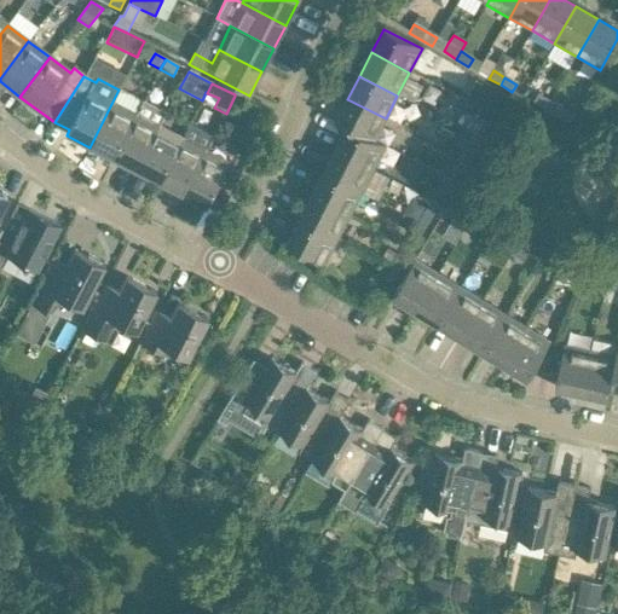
[(487,85),(475,106),(494,115),(504,93),(487,85)]
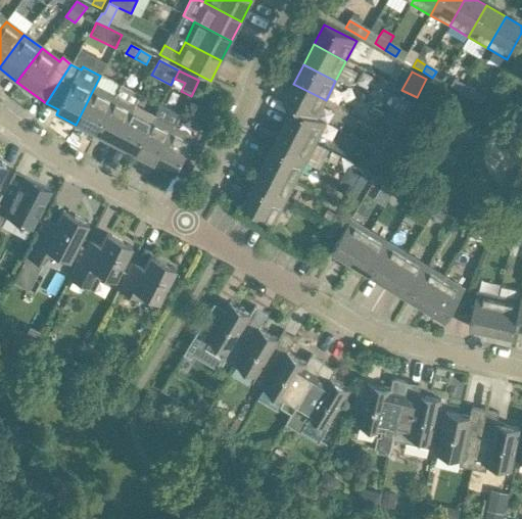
[(461,94),(465,88),(454,82),(451,88),(461,94)]
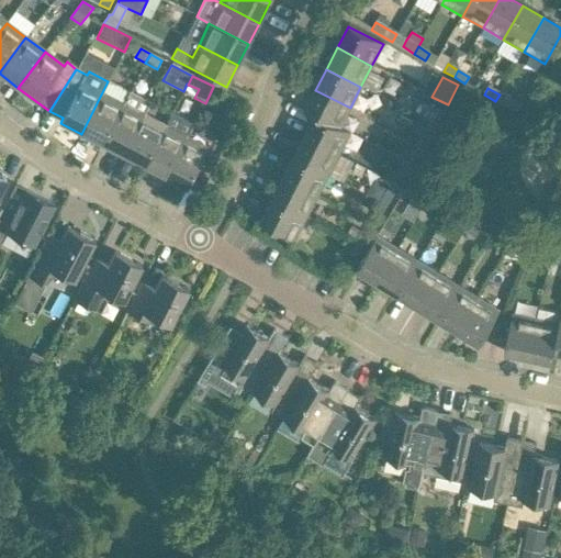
[(339,127),(350,108),(315,90),(304,112),(314,116),(339,129),(339,127)]
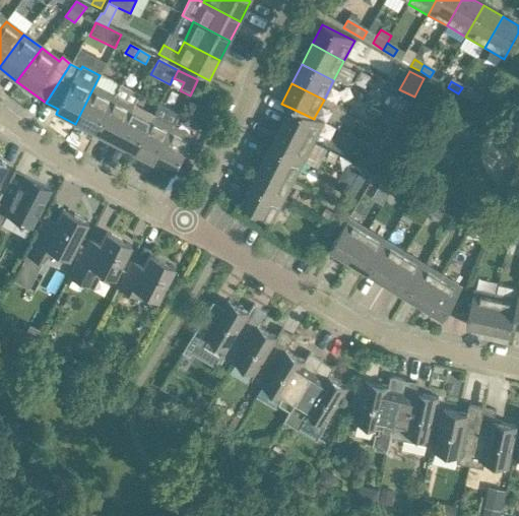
[(115,144),(133,108),(139,95),(120,85),(114,98),(95,134),(115,144)]
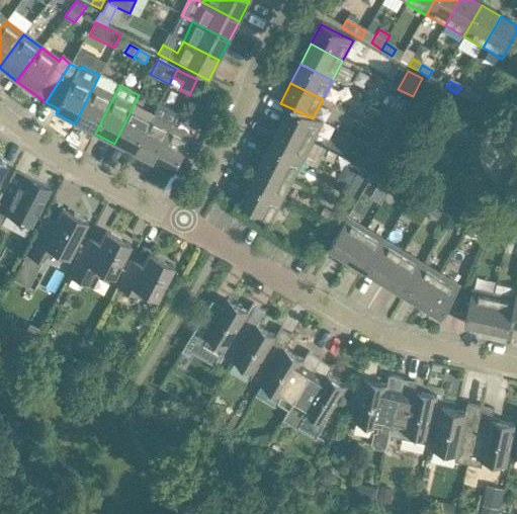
[(95,134),(113,97),(93,87),(75,123),(95,134)]
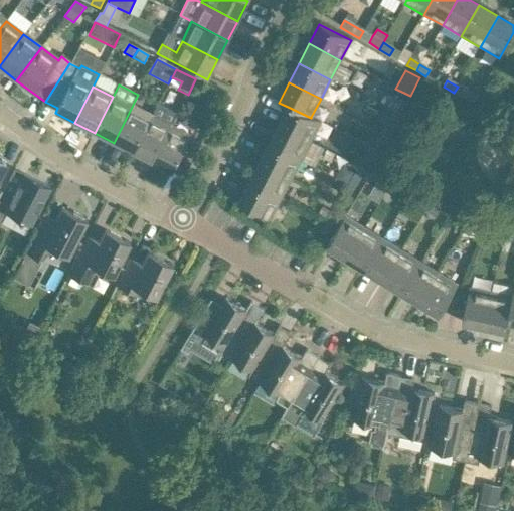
[(458,87),(454,93),(465,99),(469,93),(458,87)]
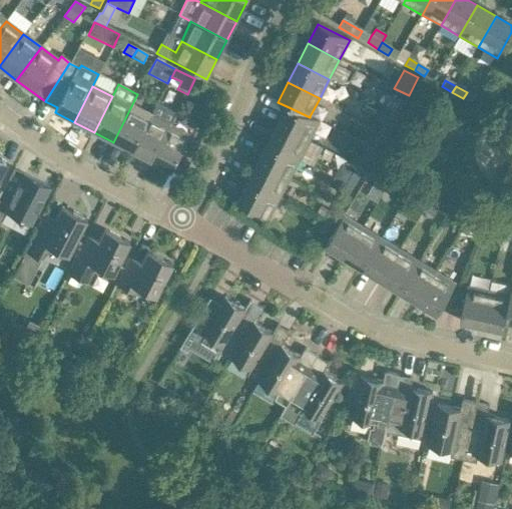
[(398,115),(404,105),(398,100),(391,111),(398,115)]
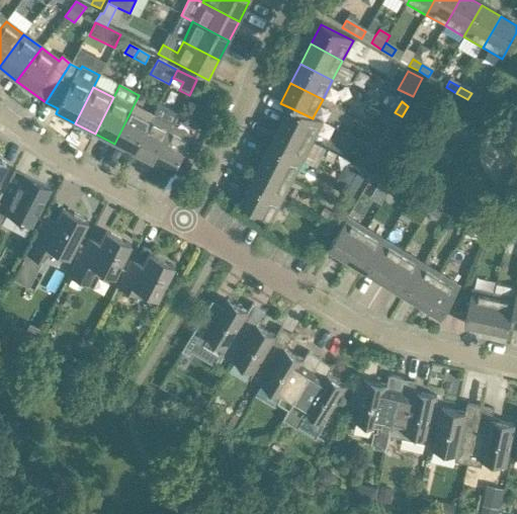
[(134,154),(159,105),(152,117),(133,107),(114,144),(134,154)]
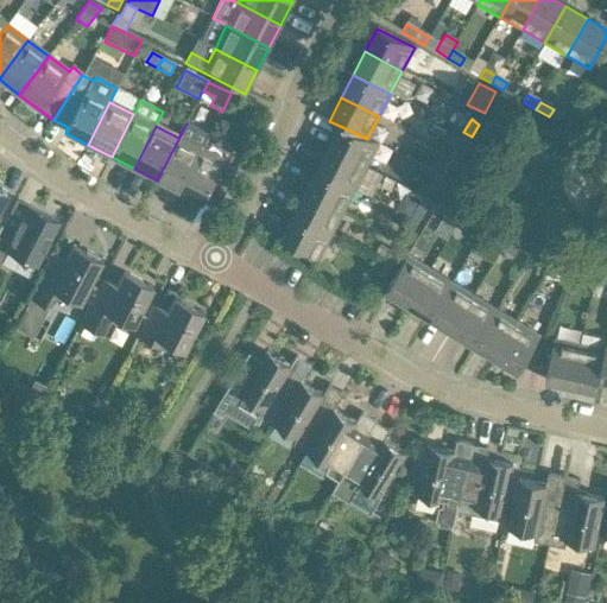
[(178,191),(208,134),(187,124),(157,181),(178,191)]
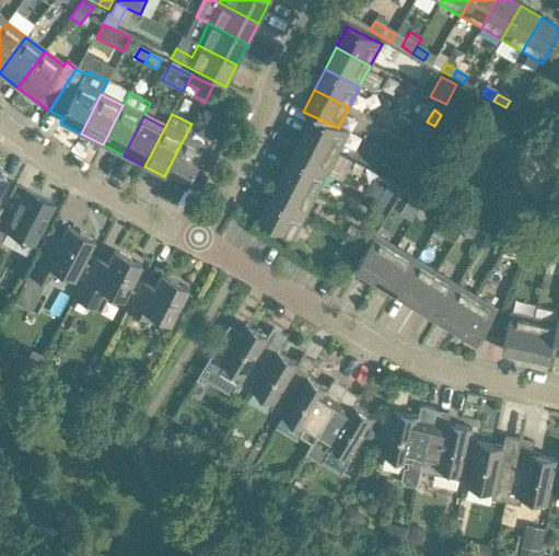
[(313,116),(302,137),(337,155),(348,134),(338,128),(313,116)]
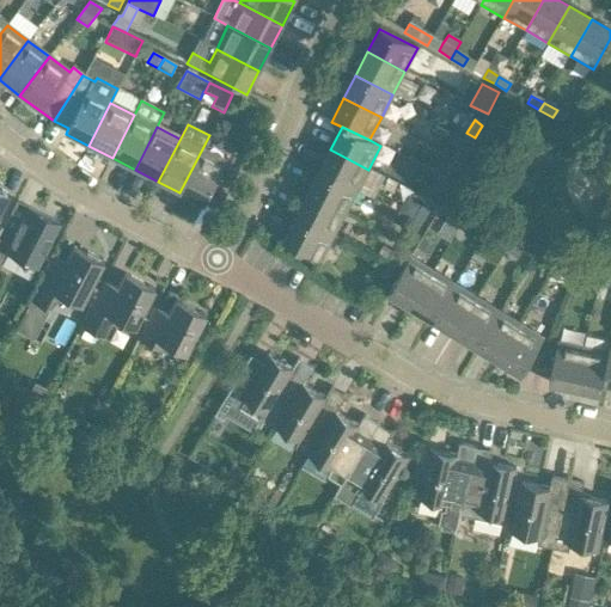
[(468,149),(475,138),(466,133),(459,145),(468,149)]
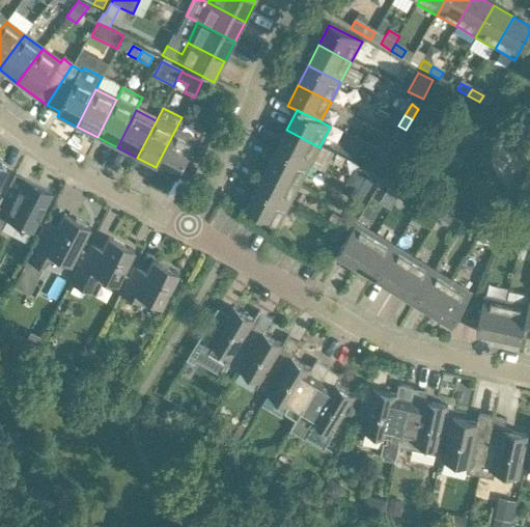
[(197,142),(176,131),(183,118),(182,117),(156,167),(177,178),(179,174),(191,181),(205,151),(194,146),(197,142)]
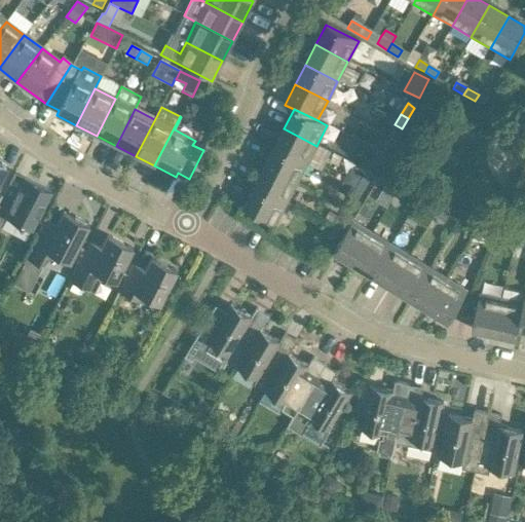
[(306,165),(316,146),(284,128),(273,148),(306,165)]
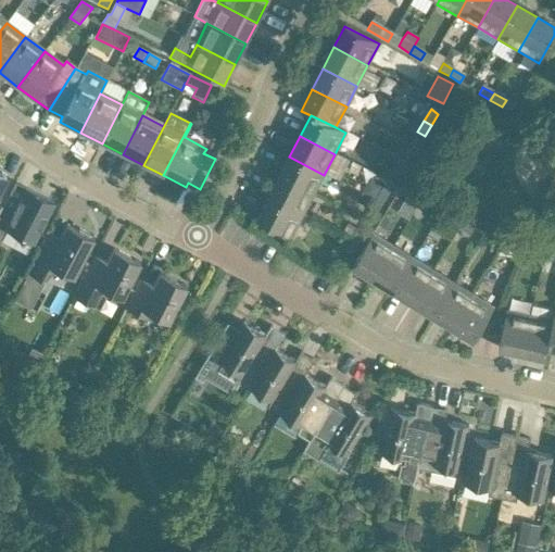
[(407,165),(414,153),(406,149),(400,161),(407,165)]
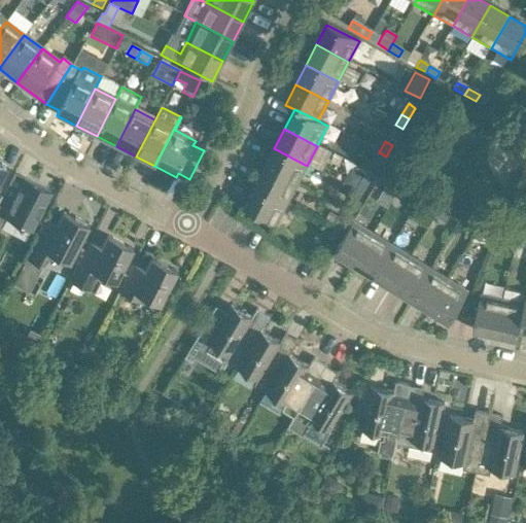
[(296,185),(307,166),(274,148),(264,169),(296,185)]
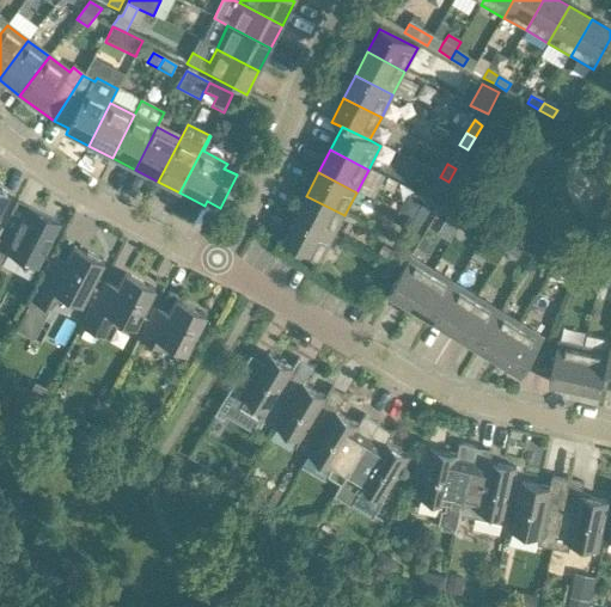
[(440,194),(448,182),(440,177),(432,189),(440,194)]
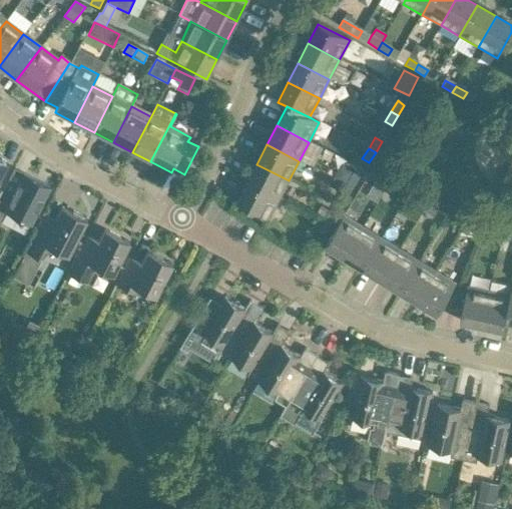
[(279,199),(289,180),(257,164),(246,183),(279,199)]
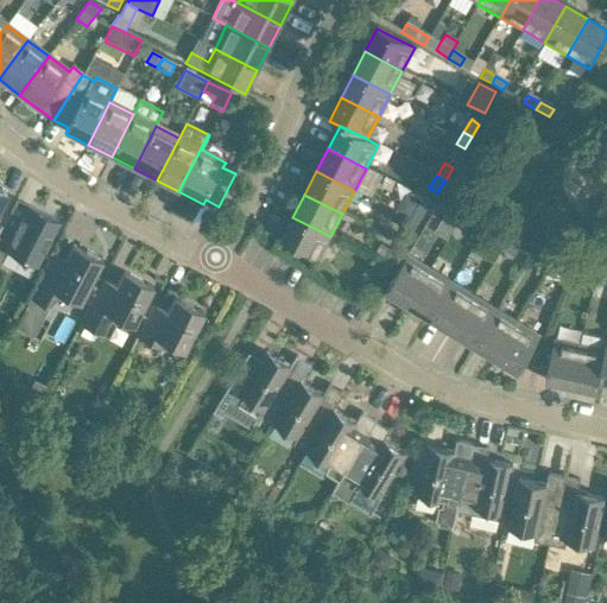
[(427,210),(418,205),(411,217),(419,222),(427,210)]
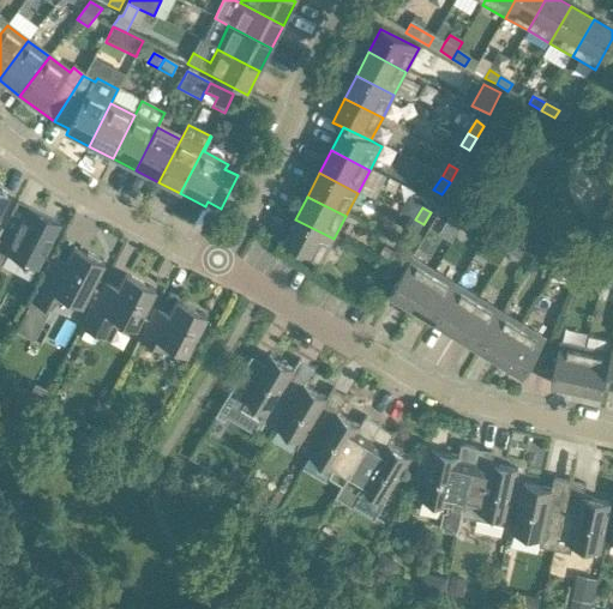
[(0,266),(5,257),(35,271),(58,225),(28,211),(13,239),(0,231),(0,266)]
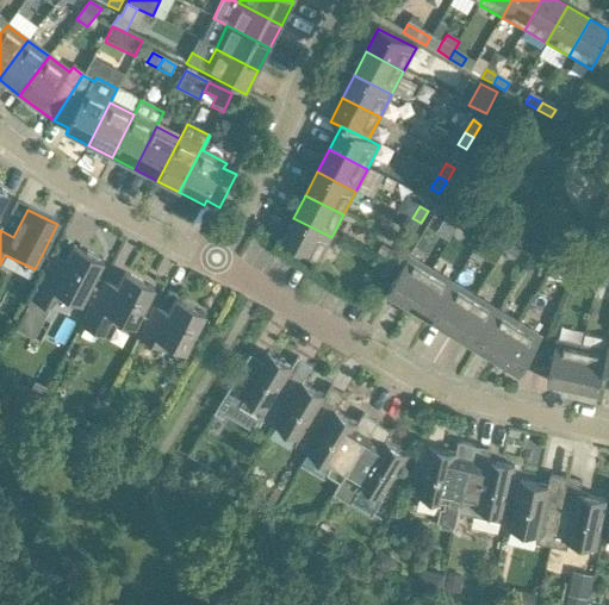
[(459,225),(464,217),(452,210),(446,218),(459,225)]
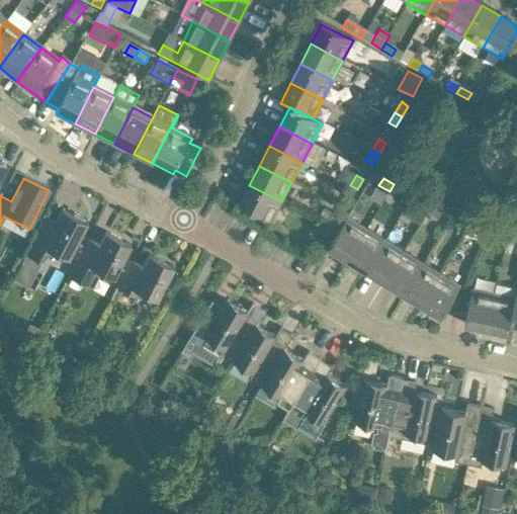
[(400,198),(405,191),(394,184),(390,191),(400,198)]
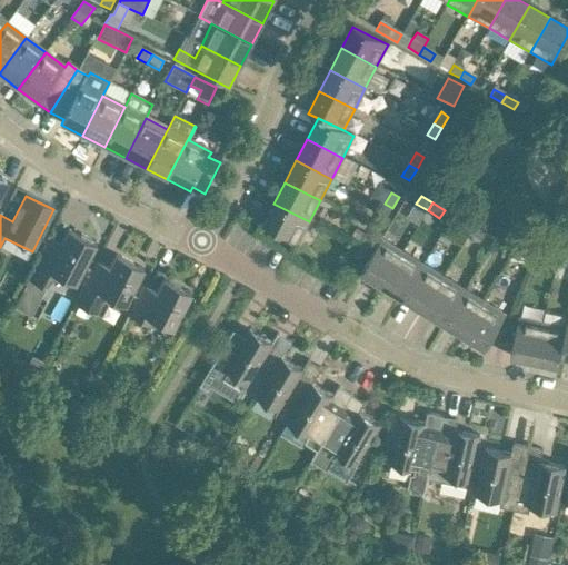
[(298,244),(309,221),(273,204),(262,226),(298,244)]
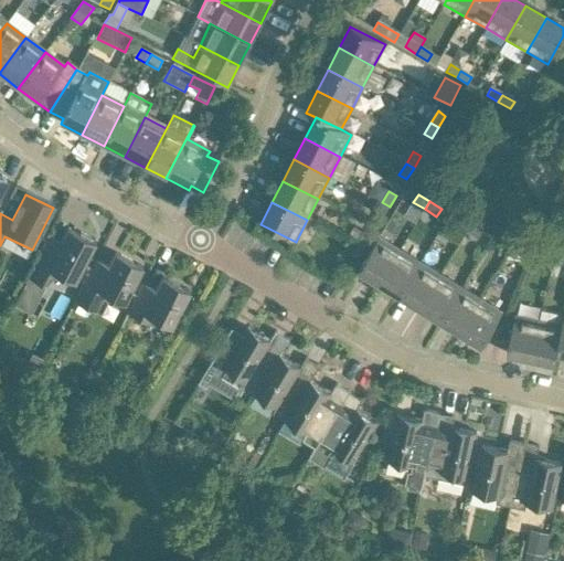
[(390,207),(382,202),(375,213),(382,218),(390,207)]
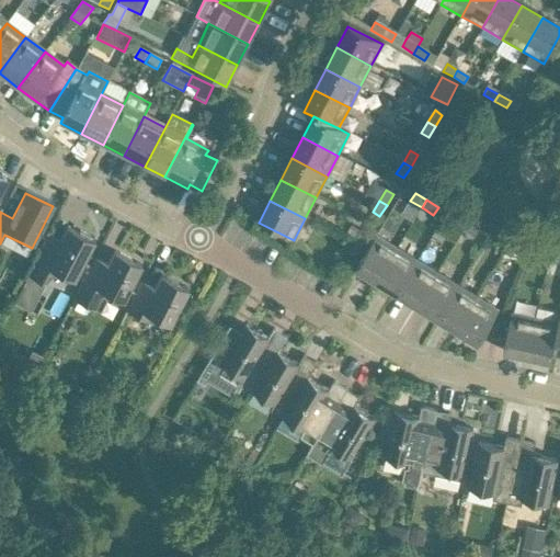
[(467,225),(446,213),(442,220),(461,232),(467,225)]
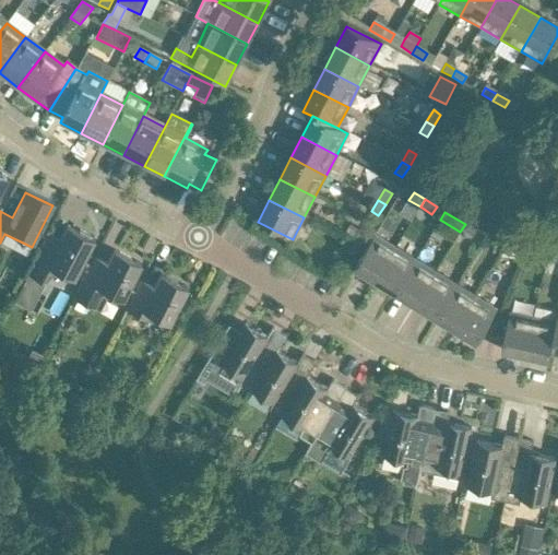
[(472,239),(477,231),(465,224),(460,232),(472,239)]
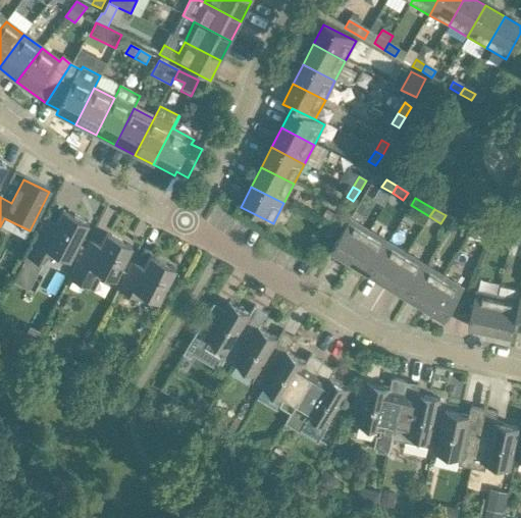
[(84,224),(84,222),(72,216),(72,218),(61,212),(50,236),(39,229),(23,258),(40,266),(53,255),(67,263),(87,225),(84,224)]
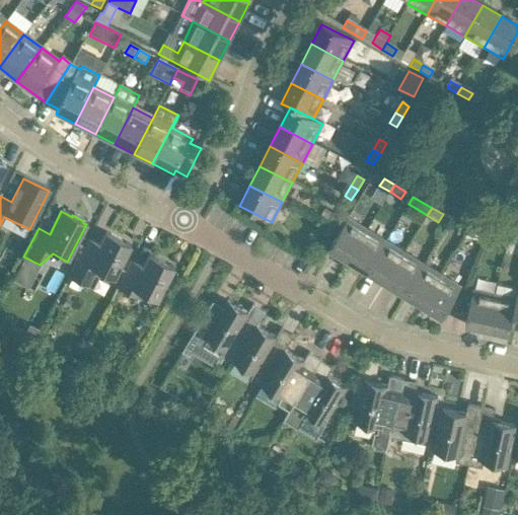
[(327,224),(335,228),(340,219),(334,215),(327,224)]
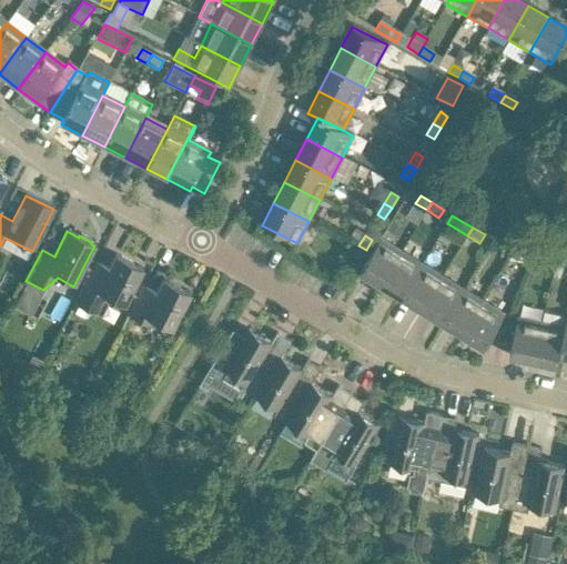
[(516,249),(517,241),(504,239),(503,247),(516,249)]
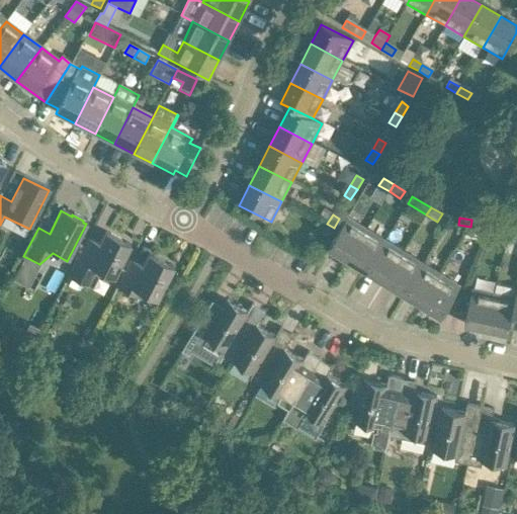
[(347,261),(366,231),(347,219),(328,250),(347,261)]
